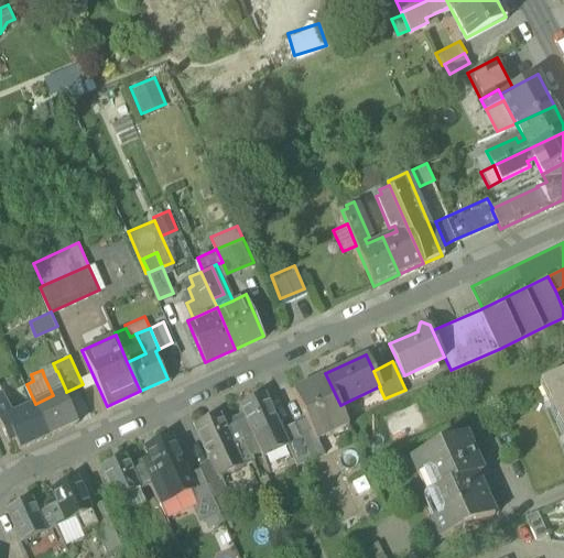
[(563,370),(540,381),(563,431),(563,435),(563,370)]
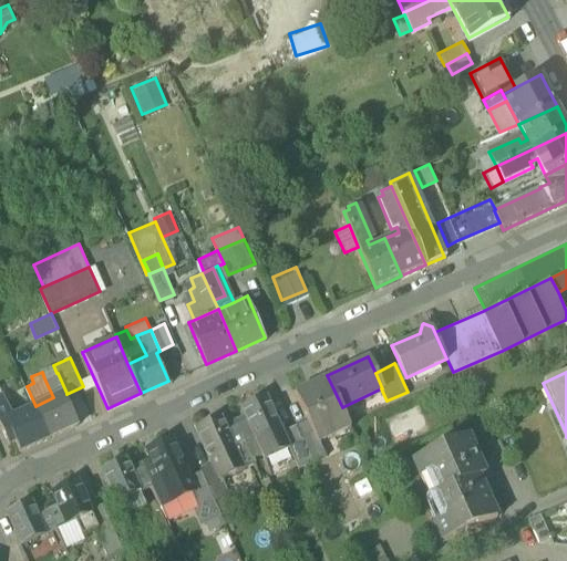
[(53,397),(35,406),(48,435),(78,422),(64,394),(66,394),(66,393),(58,373),(57,373),(44,378),(53,397)]
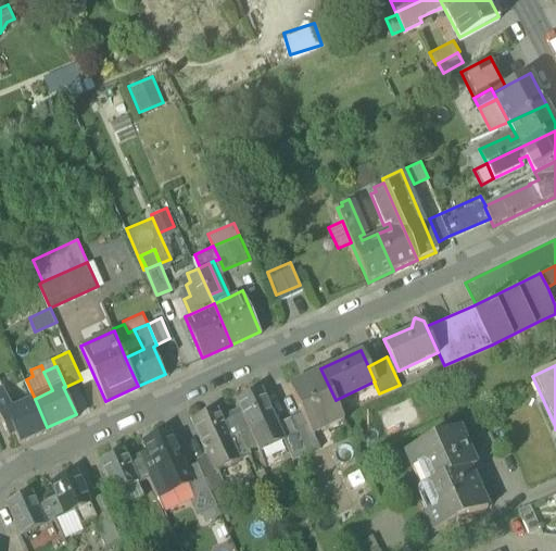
[(341,412),(336,400),(321,371),(305,379),(304,376),(289,384),(302,411),(307,423),(312,433),(314,431),(344,417),(341,412)]
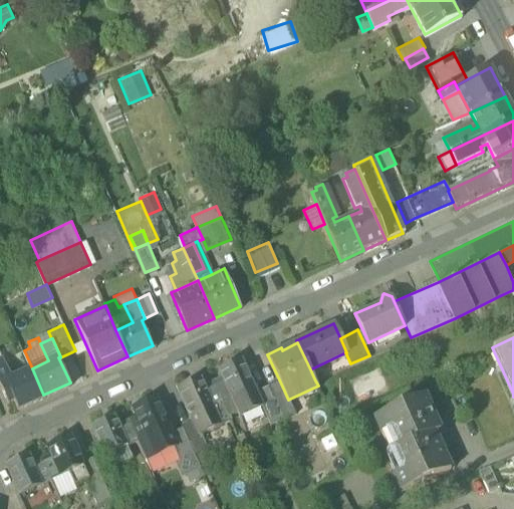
[(222,374),(213,378),(229,415),(238,411),(240,415),(261,405),(263,404),(257,390),(241,355),(218,366),(222,374)]
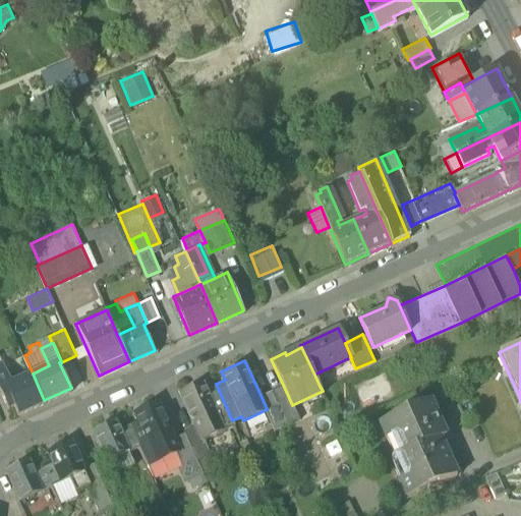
[(0,366),(0,387),(0,388),(6,386),(14,403),(18,412),(44,400),(33,374),(15,381),(8,363),(0,366)]
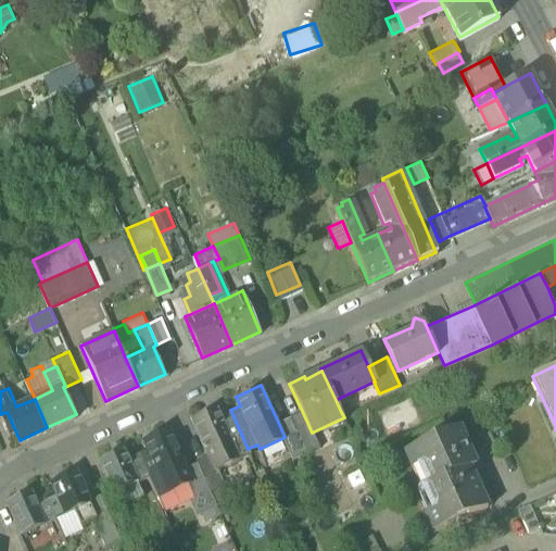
[(250,453),(248,449),(230,410),(220,415),(216,405),(192,416),(206,449),(210,455),(215,468),(217,467),(250,453)]
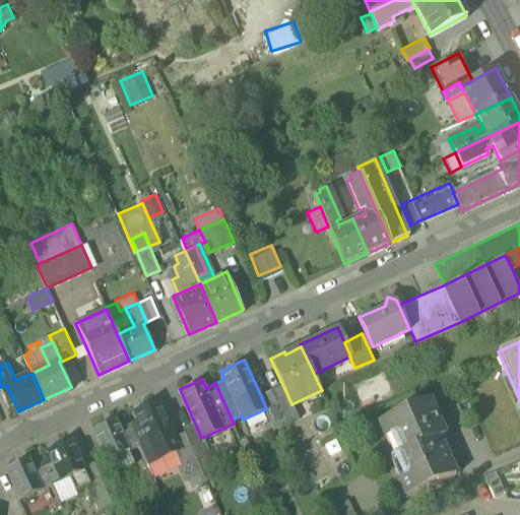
[(282,384),(271,389),(260,394),(266,408),(264,409),(273,429),(287,423),(300,416),(294,403),(291,404),(287,395),(282,384)]
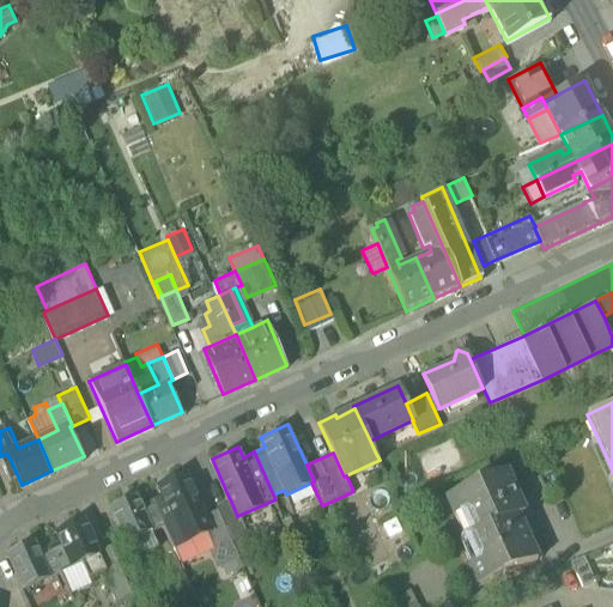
[(10,478),(17,474),(7,454),(0,456),(2,460),(10,478)]
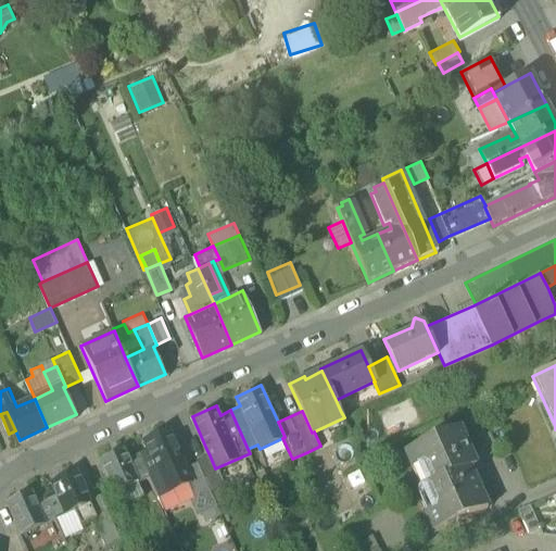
[(426,512),(433,530),(488,506),(470,466),(476,464),(459,426),(405,450),(413,468),(419,465),(427,484),(424,485),(433,508),(426,512)]
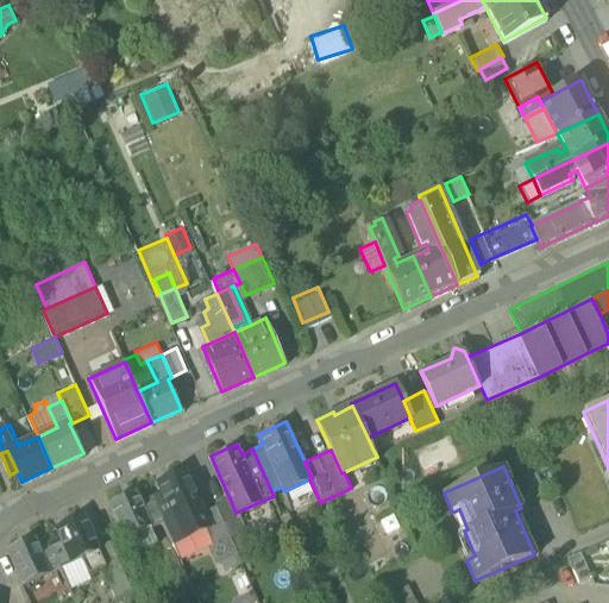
[(151,496),(162,520),(200,503),(184,469),(157,481),(162,491),(151,496)]
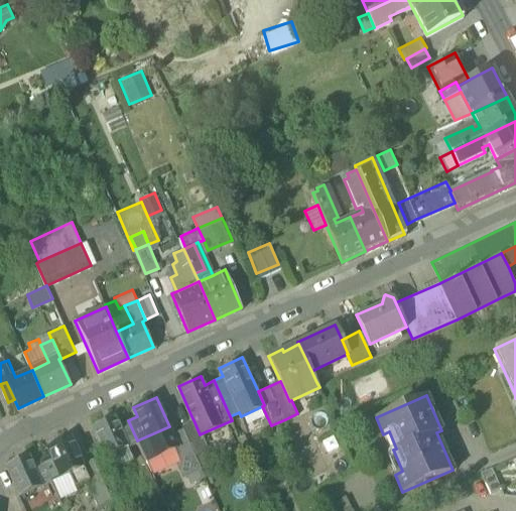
[(137,440),(128,420),(119,424),(115,415),(92,425),(105,455),(105,456),(110,454),(126,445),(137,440)]
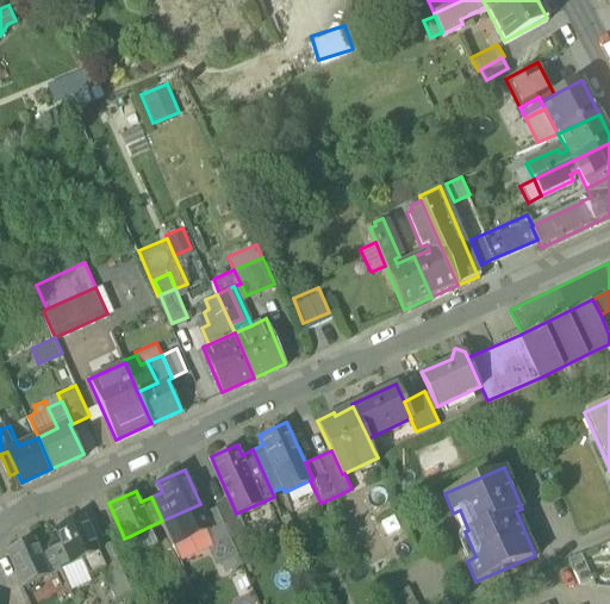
[(230,499),(217,505),(231,537),(247,530),(238,512),(236,514),(230,499)]
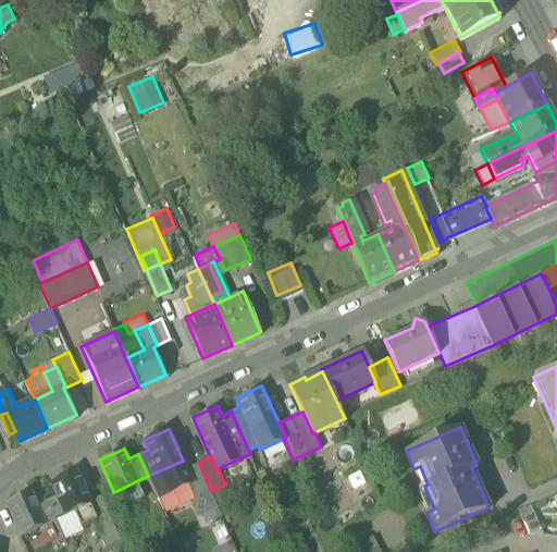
[(186,467),(183,461),(148,476),(158,495),(189,481),(190,481),(185,468),(186,467)]
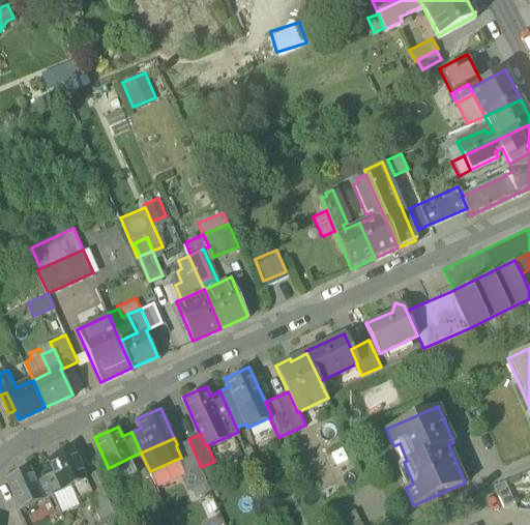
[(206,479),(201,467),(188,439),(177,444),(176,445),(181,458),(180,458),(183,465),(182,466),(184,470),(192,488),(207,480),(206,479)]
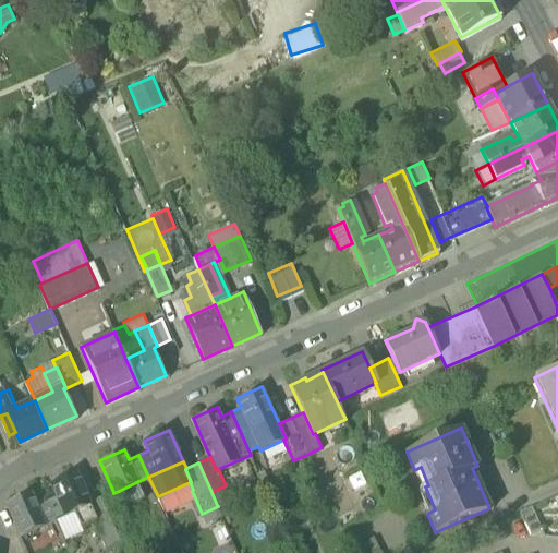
[(56,491),(46,495),(56,519),(74,511),(91,503),(89,501),(76,471),(51,482),(56,491)]
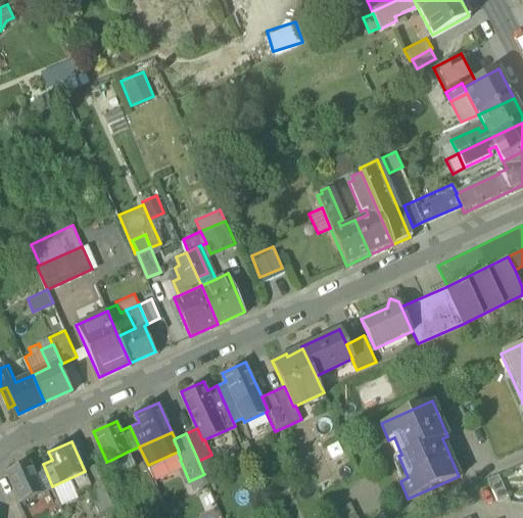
[(128,452),(111,460),(116,471),(133,464),(128,452)]
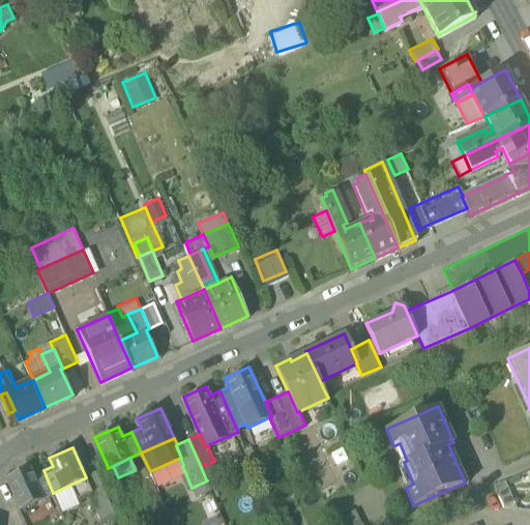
[(180,458),(150,471),(155,484),(184,470),(182,466),(183,465),(180,458)]
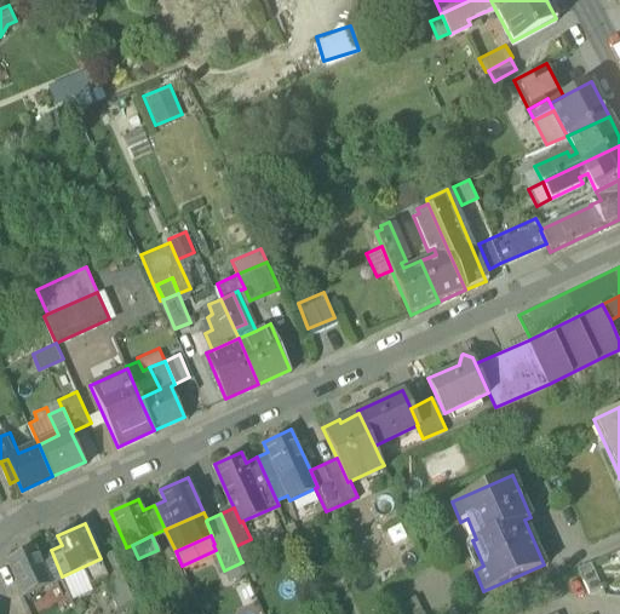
[(258,554),(251,539),(235,546),(241,561),(258,554)]
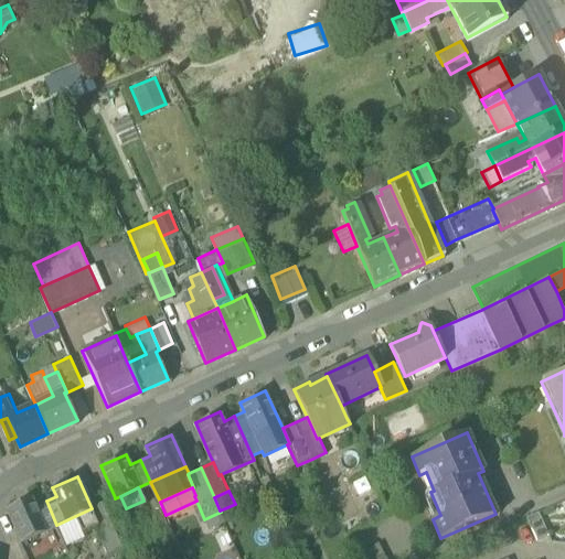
[(48,528),(56,525),(46,501),(35,506),(32,497),(7,508),(19,534),(21,540),(28,537),(48,528)]
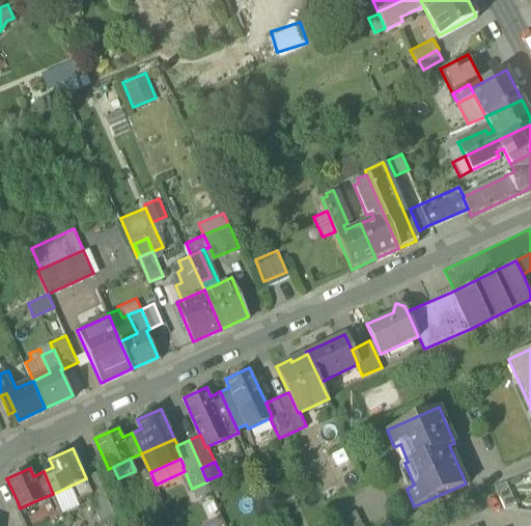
[(107,496),(119,491),(108,469),(108,468),(98,473),(107,496)]
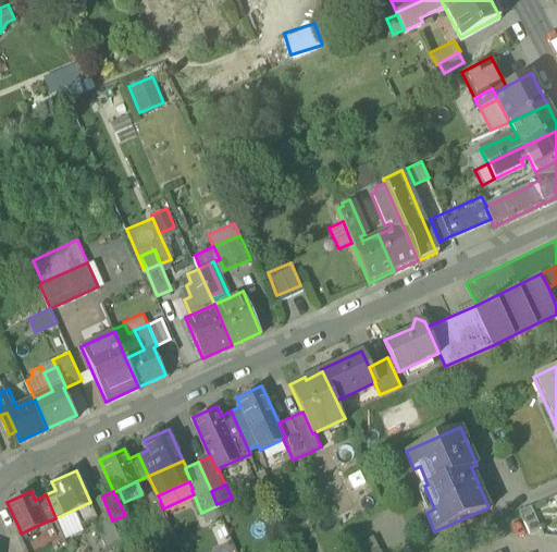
[(121,538),(112,520),(102,497),(101,494),(89,500),(90,502),(74,510),(81,523),(94,517),(106,544),(121,538)]
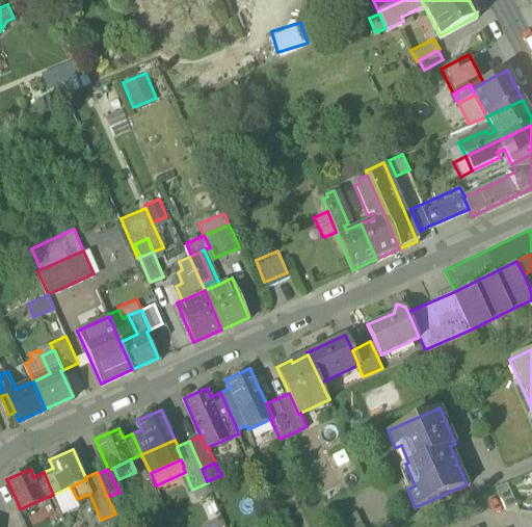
[(516,502),(506,480),(496,485),(505,506),(516,502)]
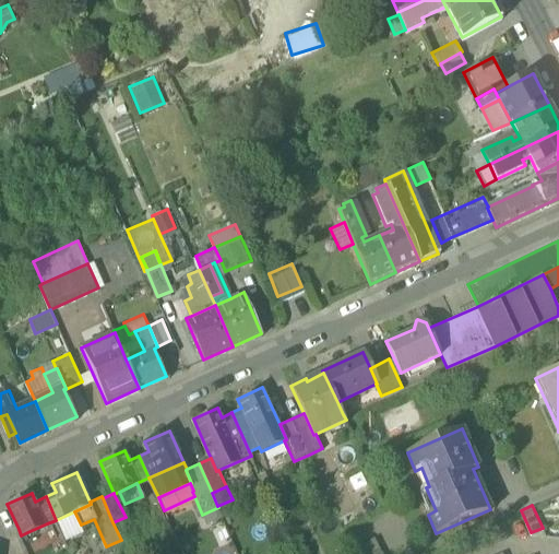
[(83,531),(81,525),(74,511),(56,520),(64,540),(83,531)]
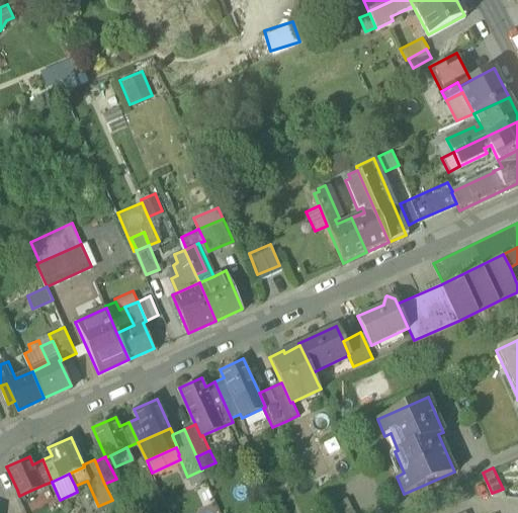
[(44,485),(25,493),(31,508),(51,500),(44,485)]
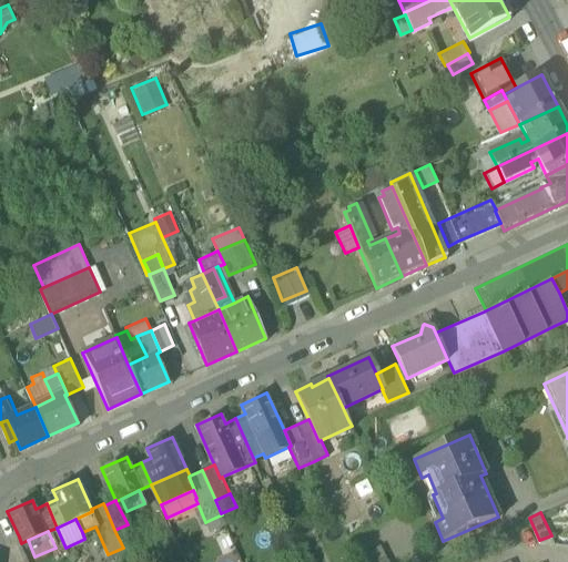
[(358,554),(362,561),(389,561),(381,543),(358,554)]
